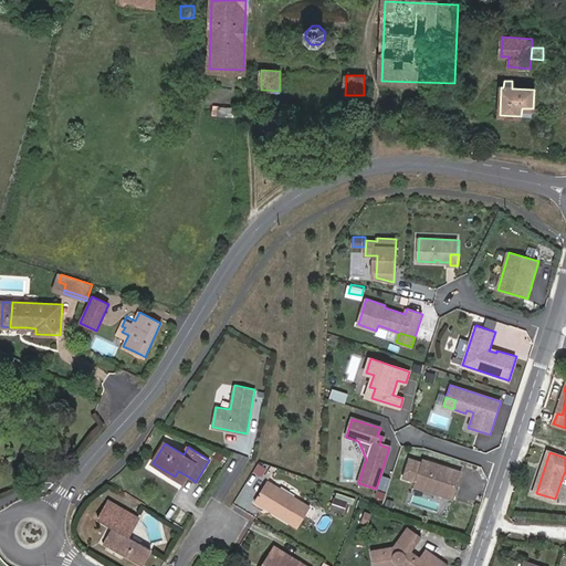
[(427,465),(409,459),(404,478),(415,482),(415,484),(439,493),(438,495),(452,501),(457,488),(451,485),(453,482),(457,483),(460,473),(428,462),(427,465)]
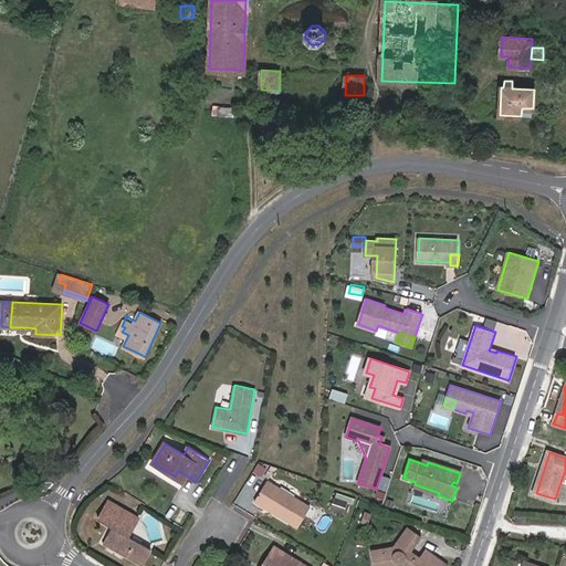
[(175,477),(184,482),(188,477),(178,471),(175,477)]
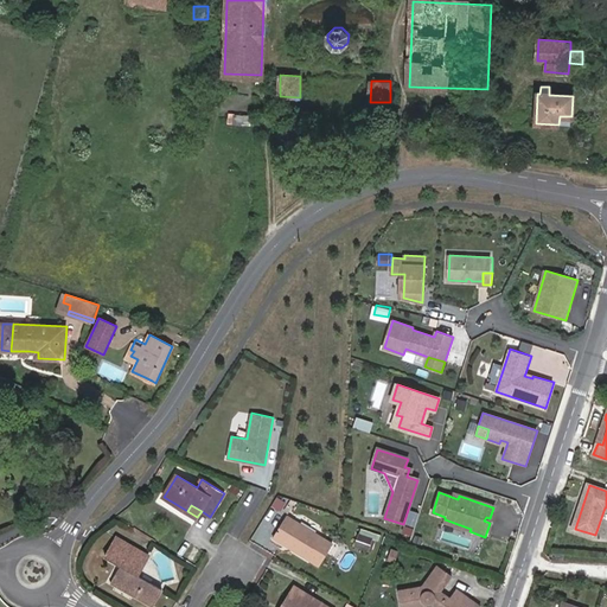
[(325,540),(288,516),(274,537),(311,561),(325,540)]
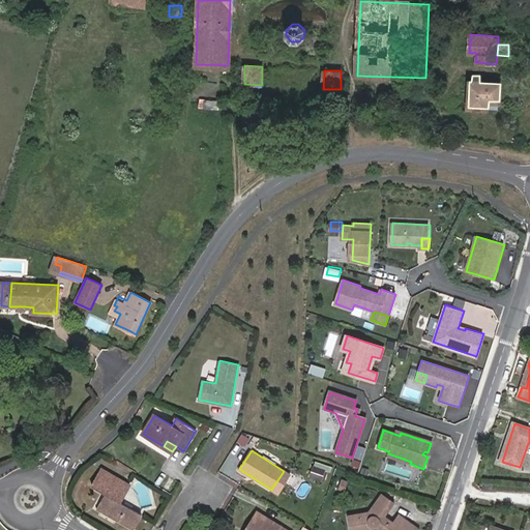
[(322,479),(326,469),(315,464),(312,474),(322,479)]
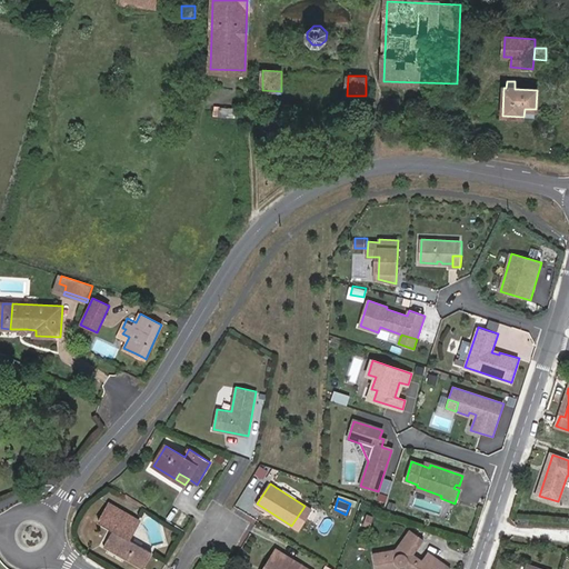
[(140,521),(110,503),(99,522),(115,531),(106,547),(142,568),(152,552),(130,539),(140,521)]
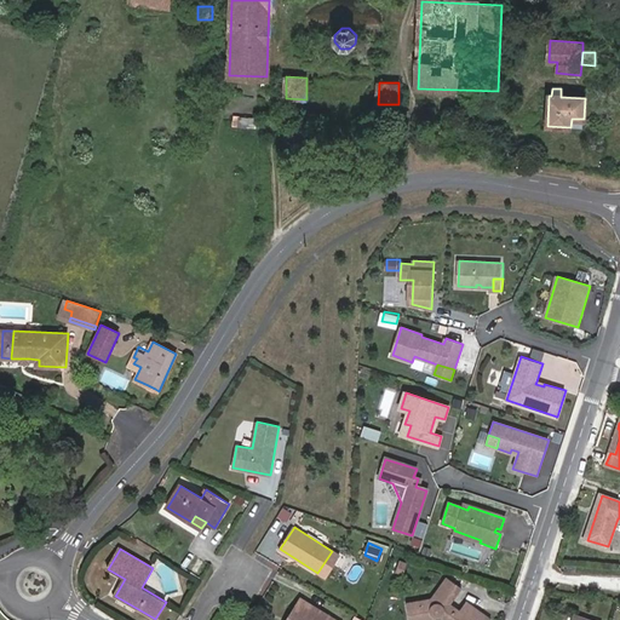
[(461,590),(447,579),(432,600),(407,604),(409,619),(442,619),(443,619),(442,619),(489,619),(468,603),(460,612),(458,615),(448,608),(451,603),(461,590)]
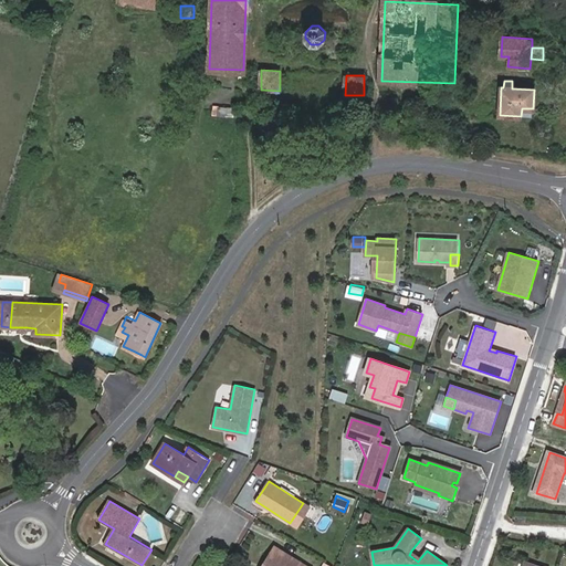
[(270,565),(280,549),(275,546),(263,565),(270,565)]
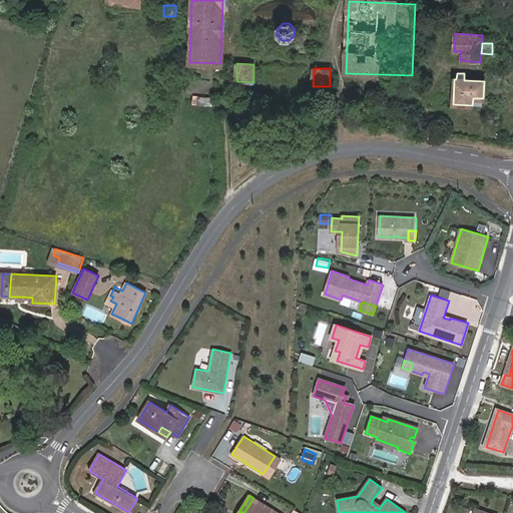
[(278,512),(253,498),(244,512),(278,512)]
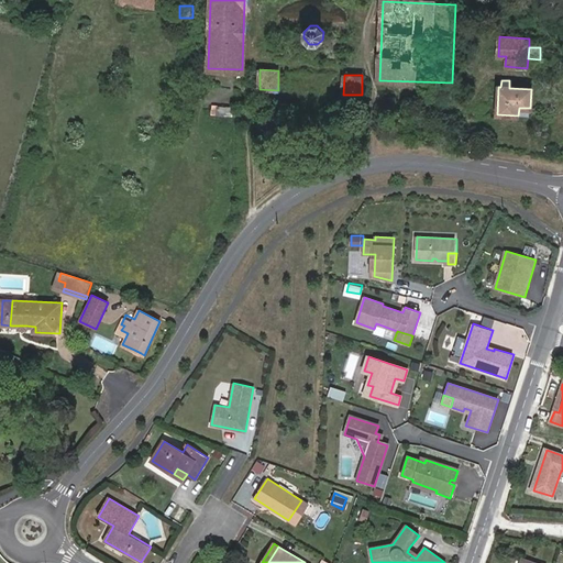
[(418,555),(409,548),(407,552),(416,559),(418,555)]
